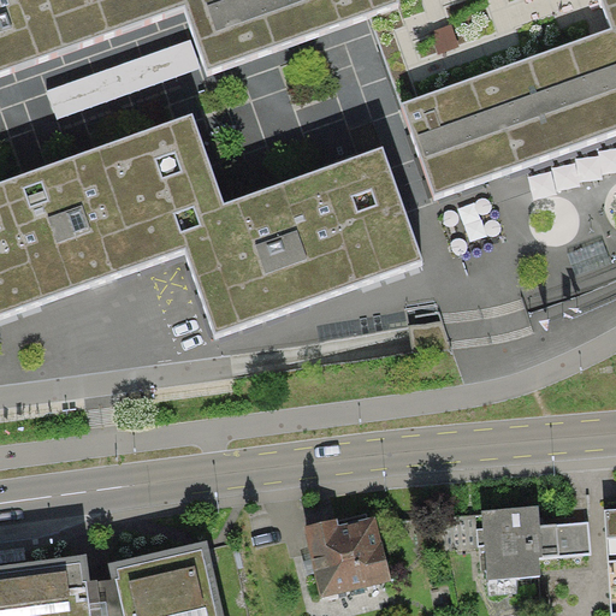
[(615,0),(0,0),(0,72),(187,6),(208,69),(354,17),(369,12),(398,1),(397,0),(598,0),(609,27),(400,102),(434,199),(497,176),(615,134),(615,0)]
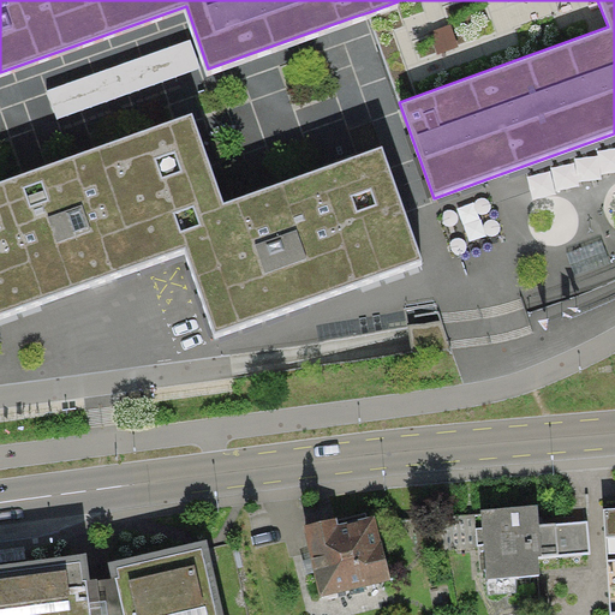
[(0,317),(186,252),(180,237),(203,228),(199,220),(226,210),(224,206),(193,119),(0,186),(0,317)]
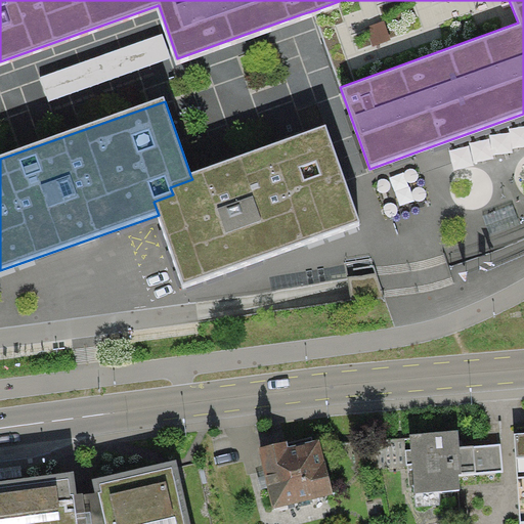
[(154,202),(159,215),(161,220),(184,288),(361,225),(344,177),(326,127),(190,175),(192,179),(170,187),(173,194),(154,202)]
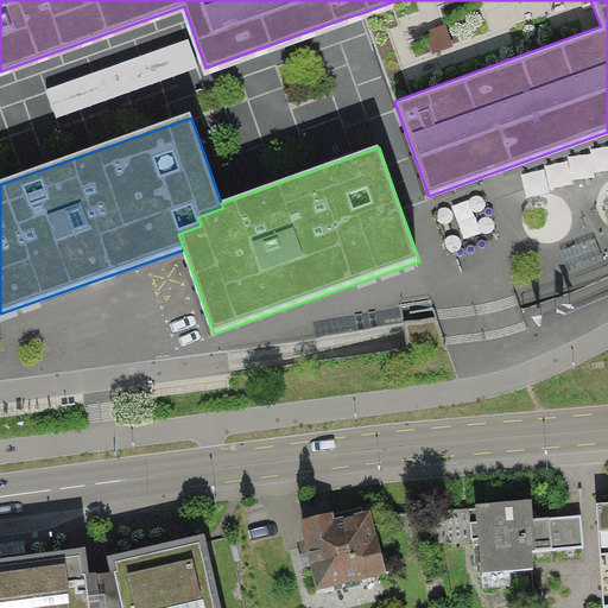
[(531,500),(476,504),(482,572),(536,569),(534,549),(532,518),(531,500)]
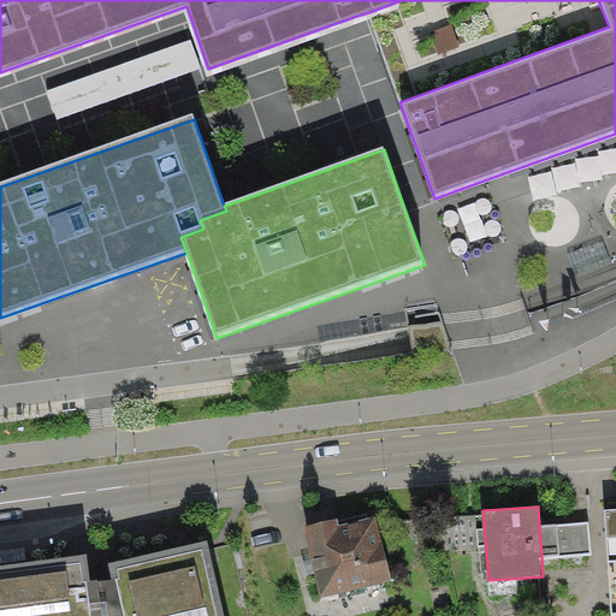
[(609,562),(615,561),(615,510),(605,511),(609,562)]
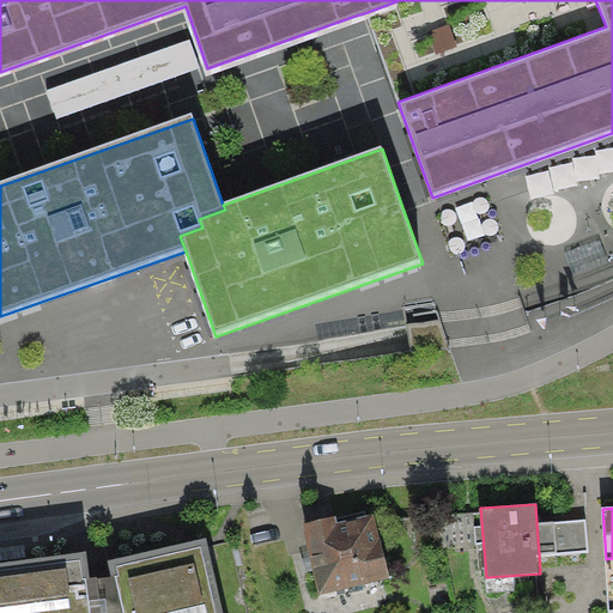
[(337,515),(303,523),(320,595),(390,578),(375,514),(338,522),(337,515)]
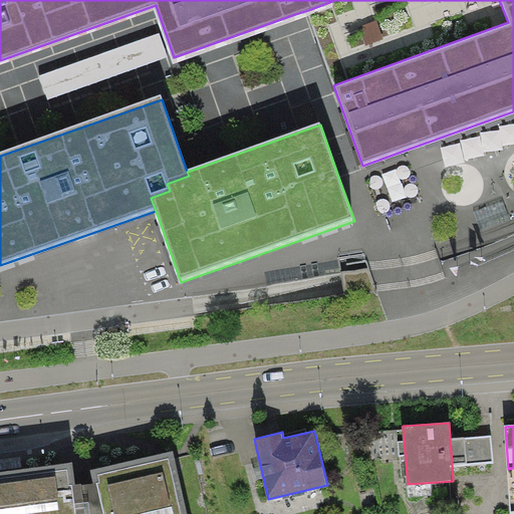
[(371,431),(344,433),(349,463),(372,461),(371,431)]
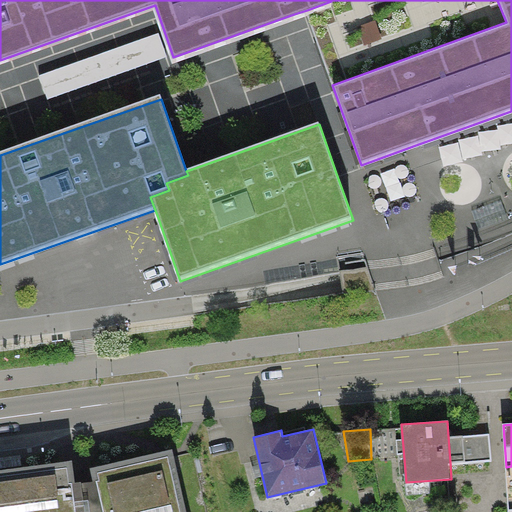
[(489,433),(448,436),(450,462),(491,459),(489,433)]
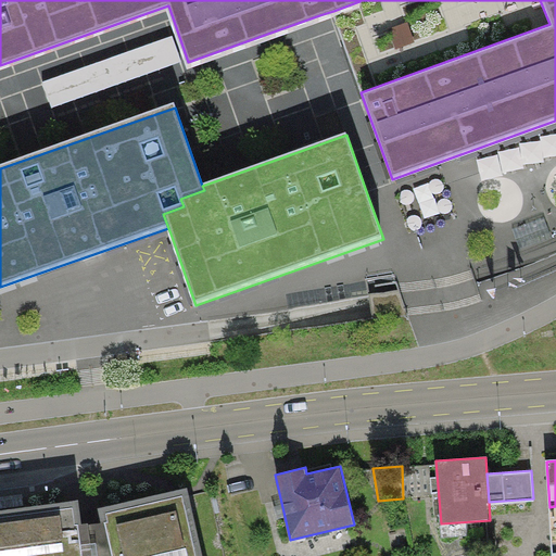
[(78,500),(0,510),(0,555),(202,555),(188,488),(98,508),(101,523),(83,525),(78,500)]
